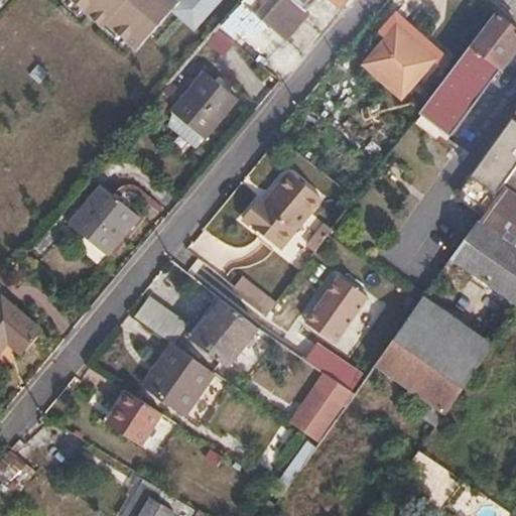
[(196,30),(222,0),(181,0),(178,3),(174,0),(0,0),(0,1),(0,0),(71,0),(103,28),(107,24),(138,50),(172,11),(196,30)]
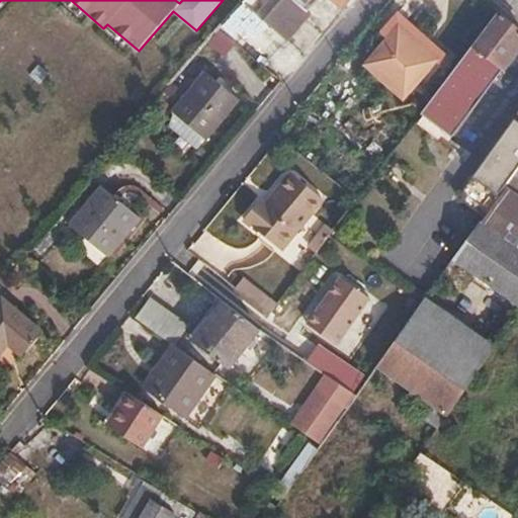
[(309,12),(320,0),(244,0),(243,2),(287,41),(312,14),(309,12)]
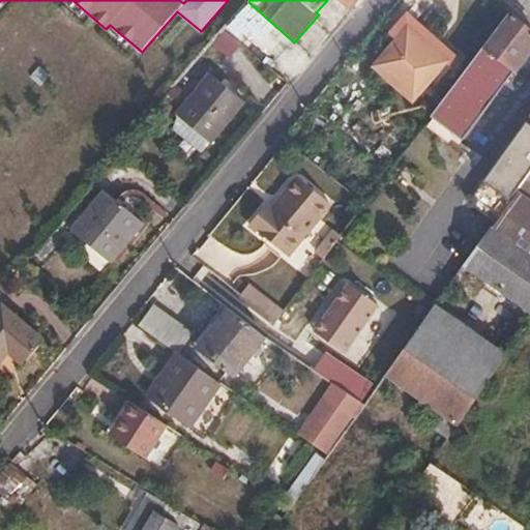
[(339,0),(350,10),(358,0),(339,0)]
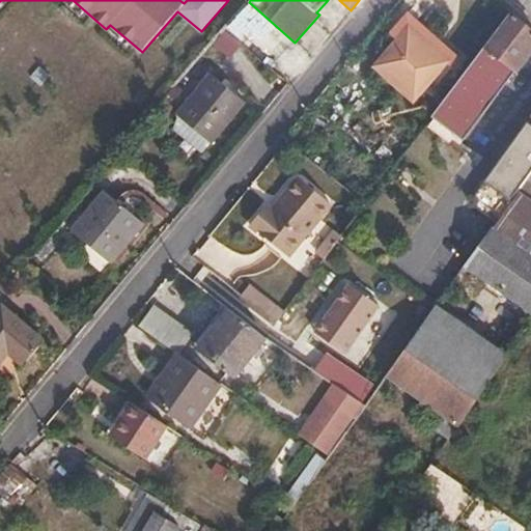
[(530,51),(530,35),(508,16),(430,120),(460,145),(530,51)]
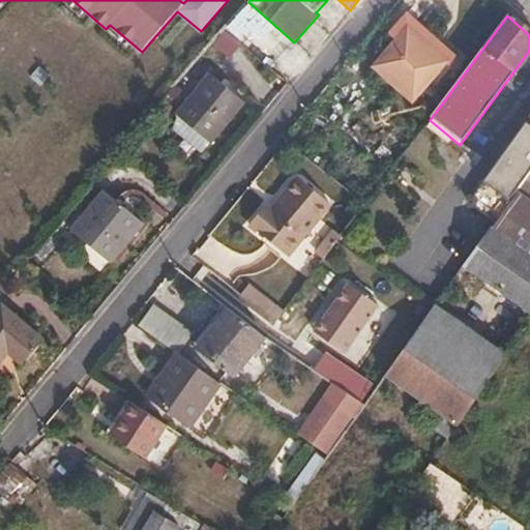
[(446,61),(401,21),(390,32),(395,38),(371,66),(410,101),(446,61)]
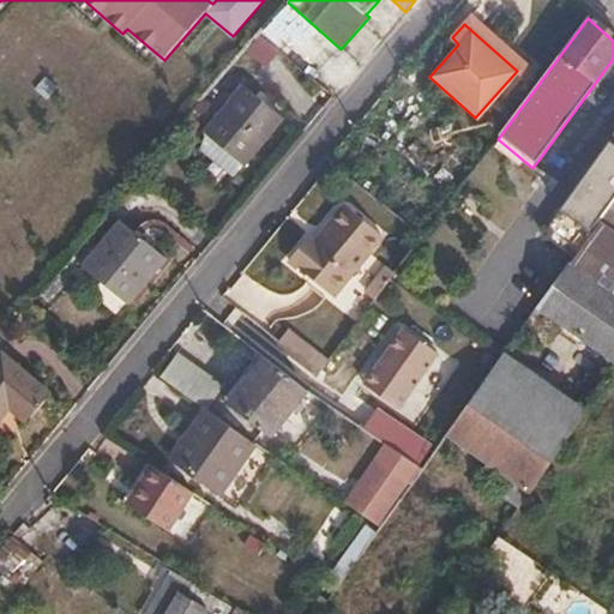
[(284,118),(245,85),(203,132),(245,164),(284,118)]
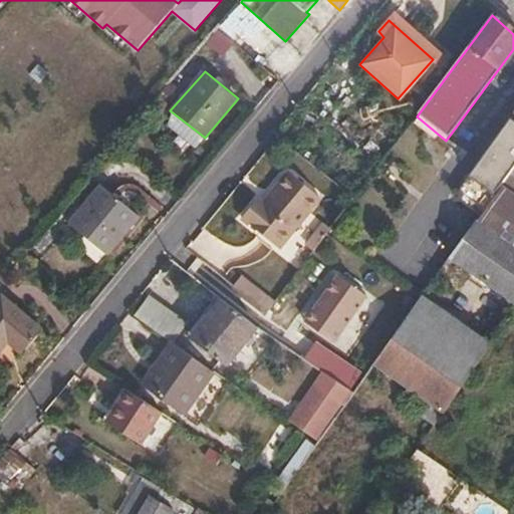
[(513,116),(461,189),(487,209),(498,195),(506,183),(513,174),(513,172),(513,116)]
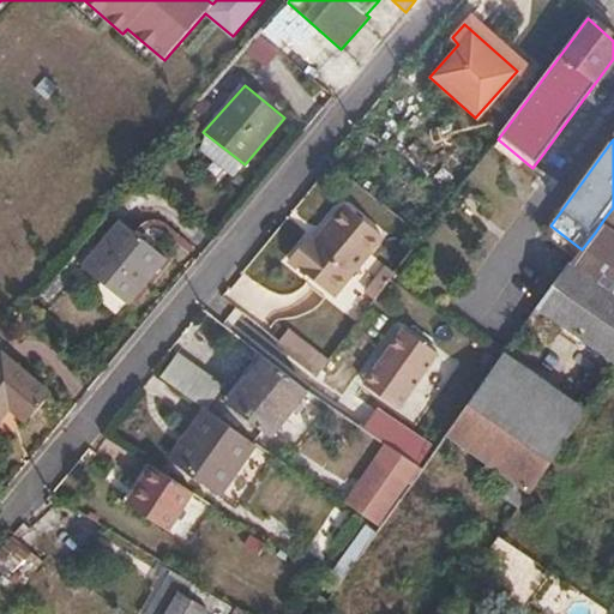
[(380,239),(345,212),(315,251),(306,244),(289,266),(333,301),(380,239)]
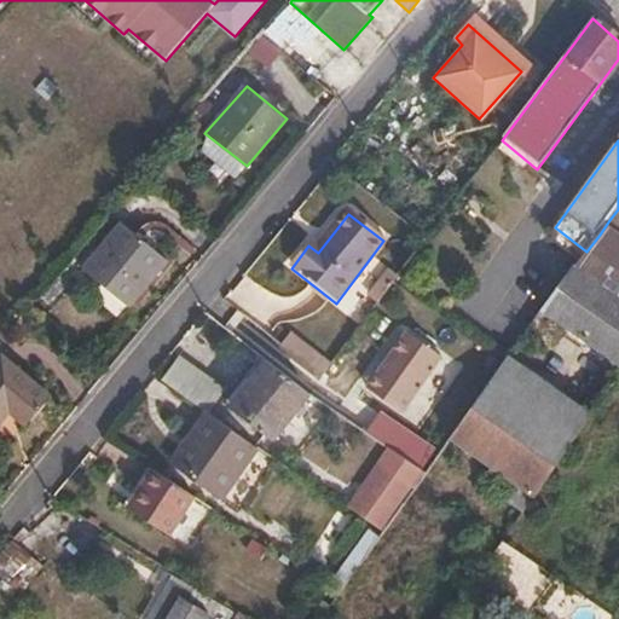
[(169,259),(122,221),(84,270),(129,306),(169,259)]
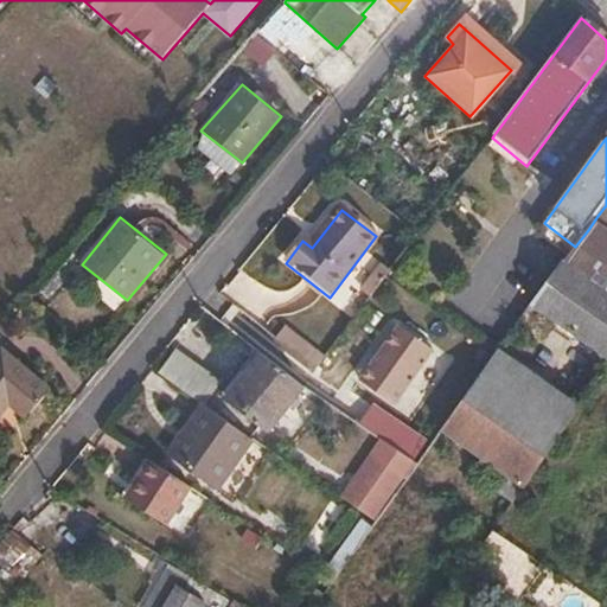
[(606,249),(606,244),(588,230),(575,247),(532,305),(606,362),(606,295),(586,279),(606,249)]
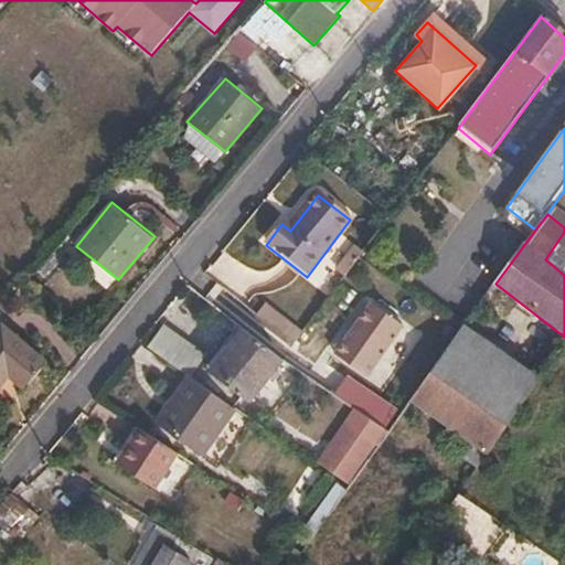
[(564,232),(545,259),(564,275),(564,232)]
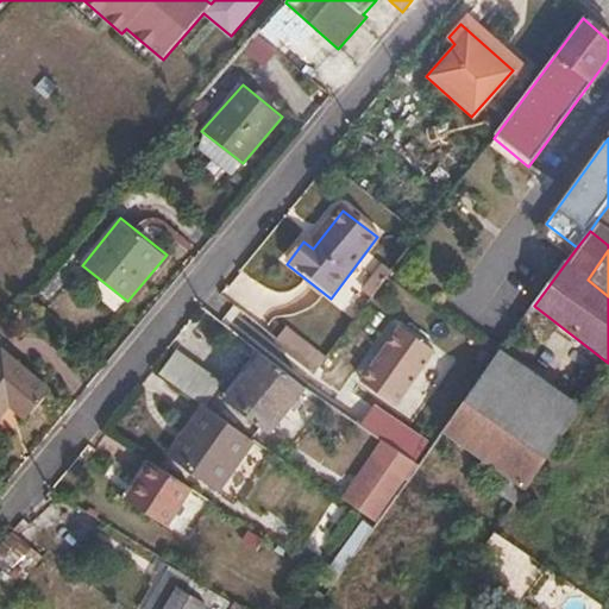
[(393,275),(385,270),(368,294),(375,299),(387,282),(393,275)]
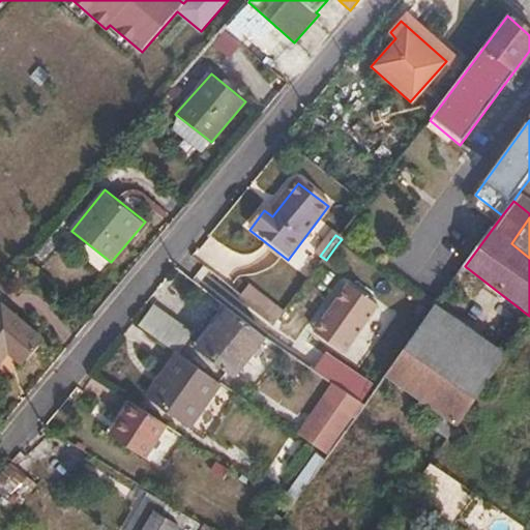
[(286,314),(248,286),(242,296),(277,324),(286,314)]
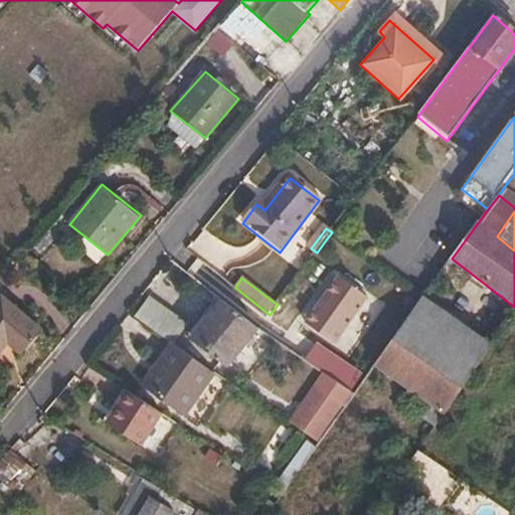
[(366,299),(338,279),(303,324),(332,345),(366,299)]
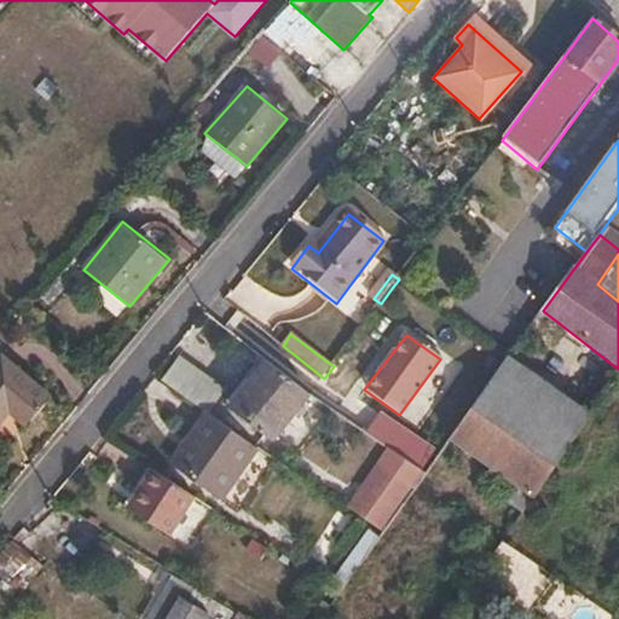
[(600,400),(521,341),(503,365),(460,423),(541,484),(600,400)]
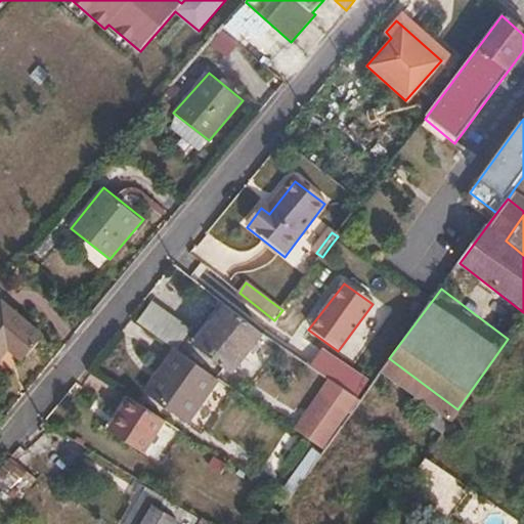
[(42,336),(0,302),(0,354),(6,348),(22,359),(42,336)]
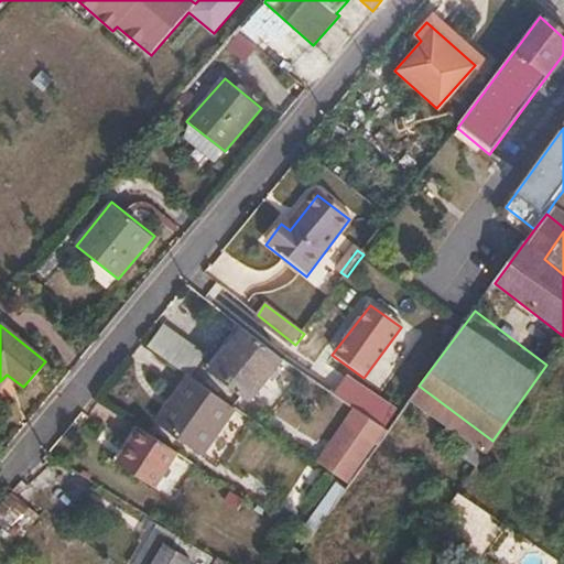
[(205,358),(163,328),(149,346),(188,376),(191,377),(205,358)]
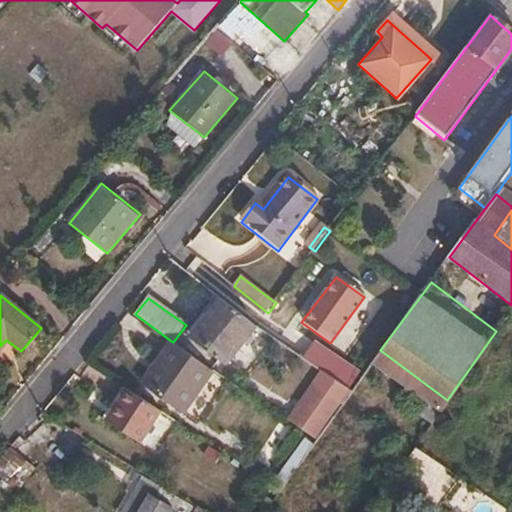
[(258,328),(222,301),(195,337),(231,364),(258,328)]
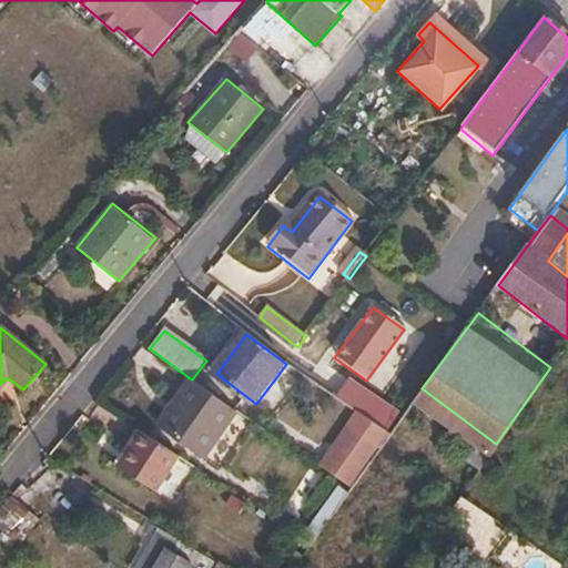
[(192,379),(190,378),(179,393),(185,397),(165,424),(206,454),(236,412),(192,379)]
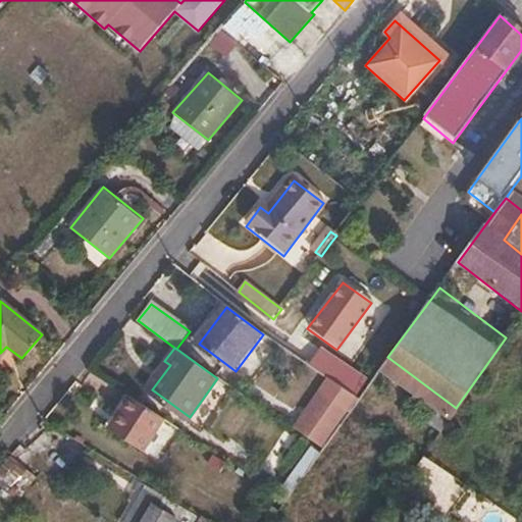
[(170,365),(164,361),(147,385),(152,389),(170,365)]
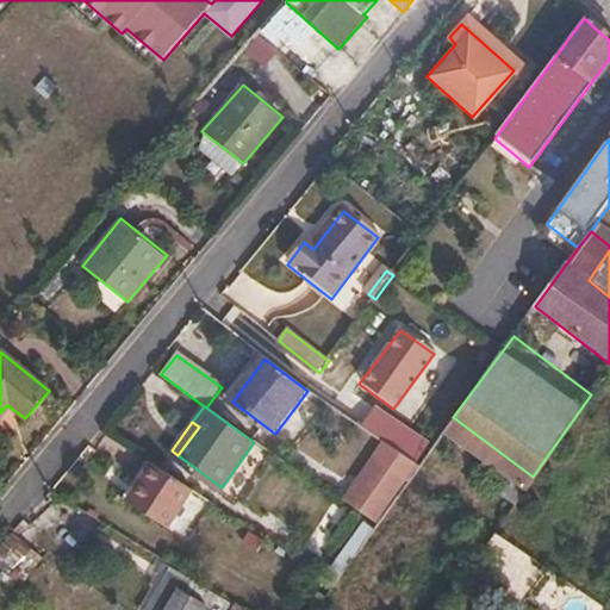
[(396,424),(383,443),(384,444),(414,465),(428,444),(396,424)]
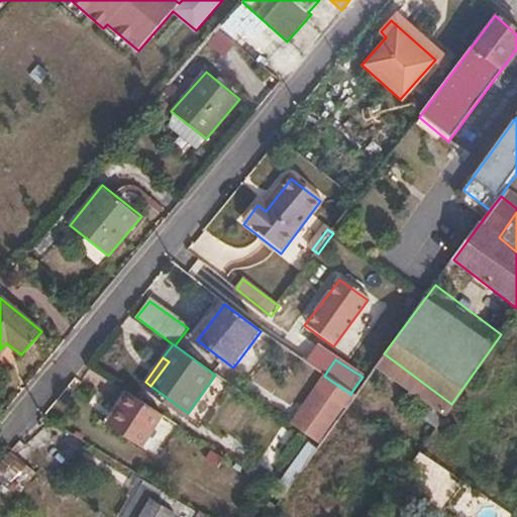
[(317,389),(314,386),(287,425),(316,447),(353,396),(350,394),(325,377),(317,389)]
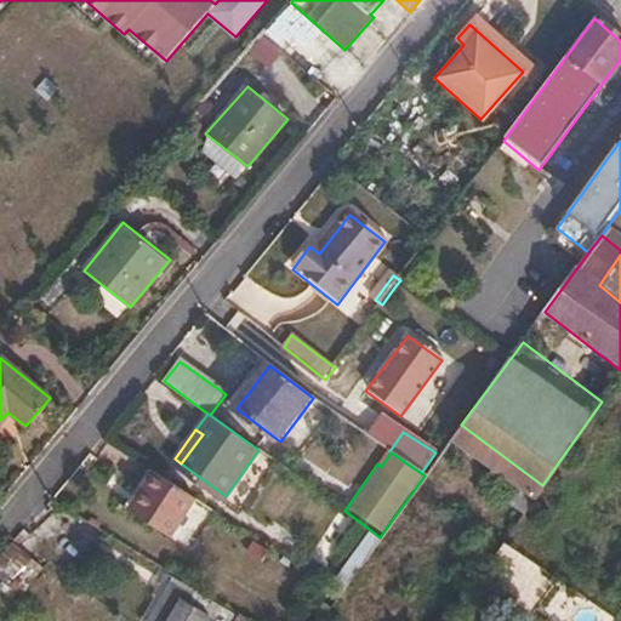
[(200,495),(158,466),(140,491),(147,497),(138,508),(172,534),(200,495)]
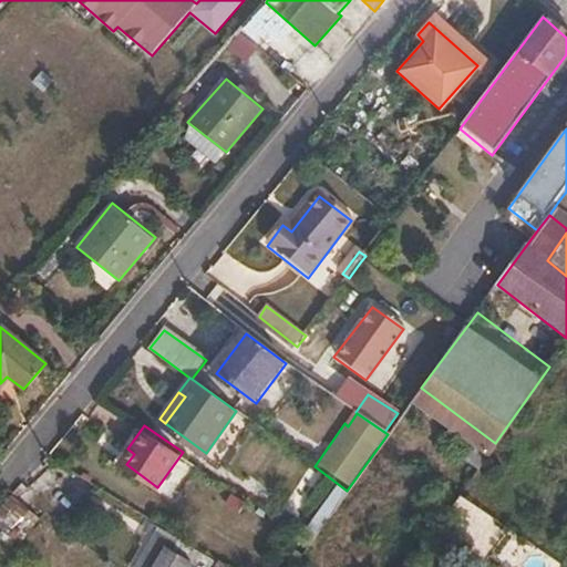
[(134,454),(127,449),(120,460),(126,464),(134,454)]
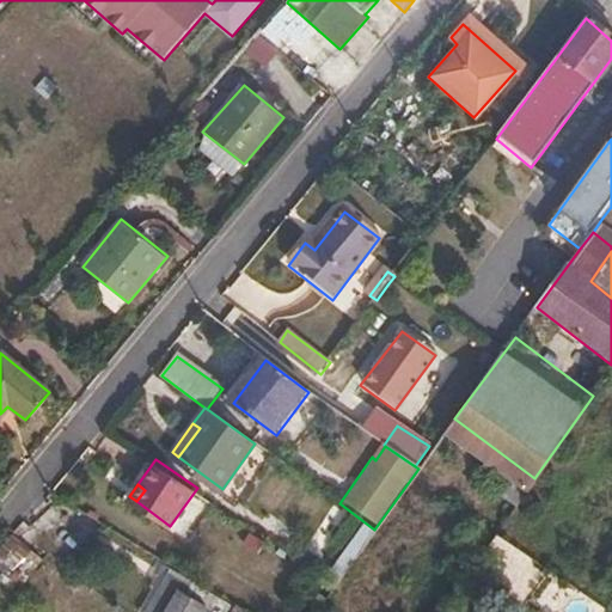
[(139,611),(167,567),(157,561),(145,579),(148,581),(130,610),(134,611),(139,611)]
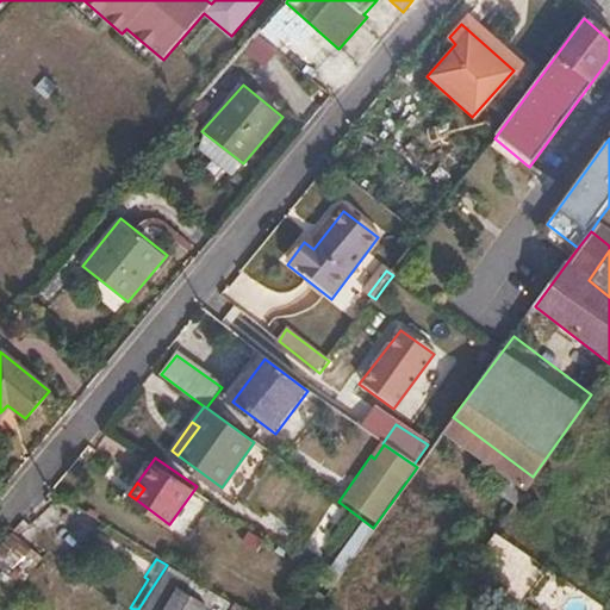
[(218,609),(225,601),(167,565),(138,609),(218,609)]
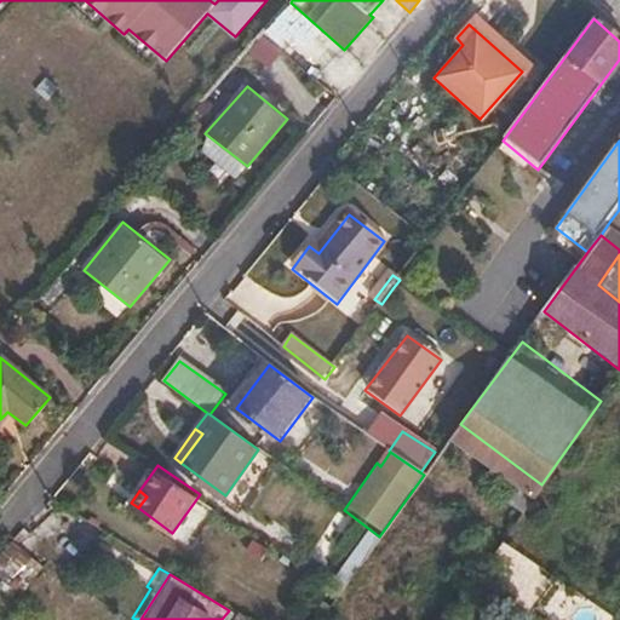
[(0,613),(21,591),(0,579),(0,613)]
